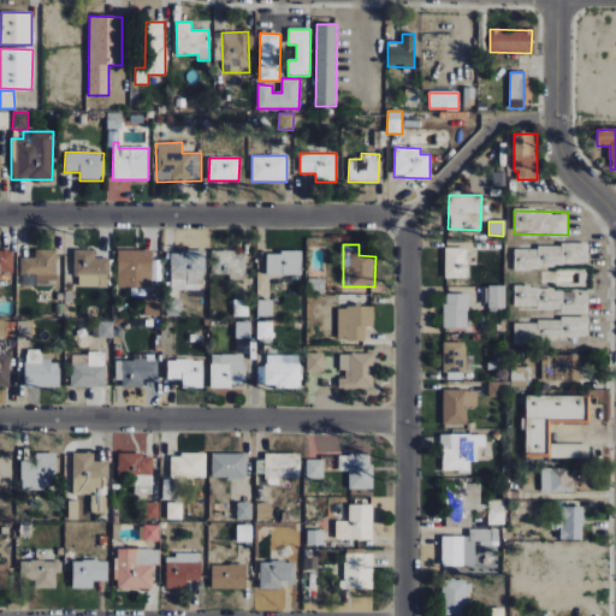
[(514,246),(514,266),(587,267),(588,247),(514,246)]
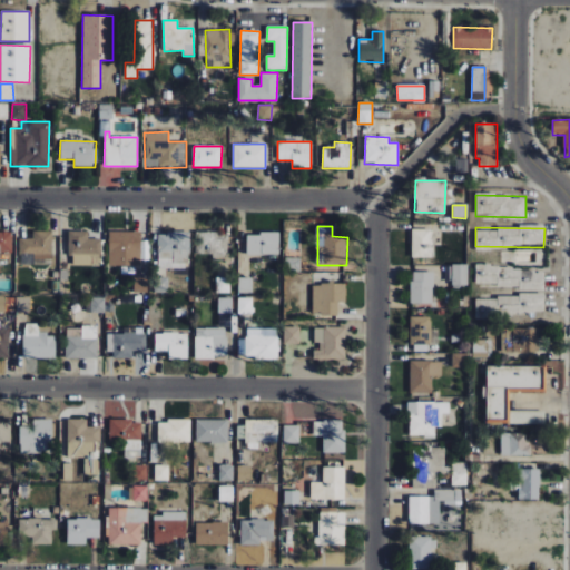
[(412,257),(432,257),(432,229),(412,229),(412,257)]
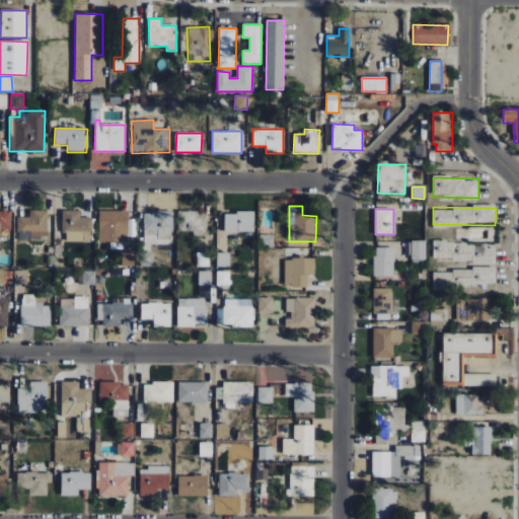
[(18,218),(18,241),(48,241),(47,210),(29,210),(29,217),(18,218)]
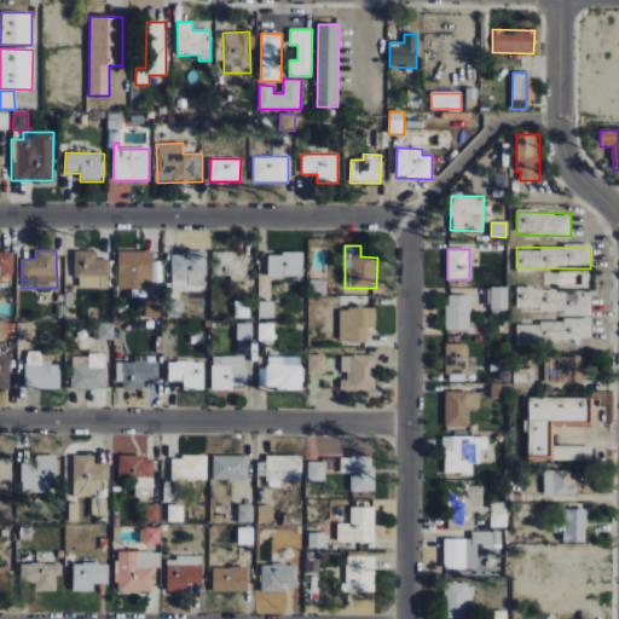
[(96,252),(76,250),(76,288),(109,288),(110,260),(96,259),(96,252)]
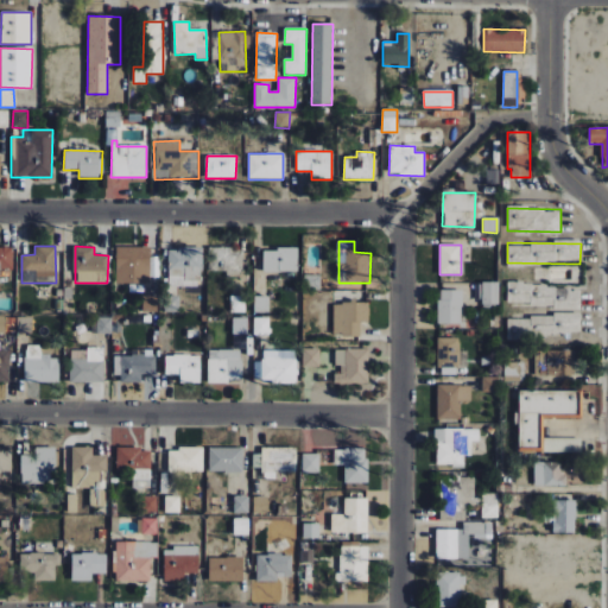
[(115,284),(149,284),(150,247),(116,247),(115,284)]
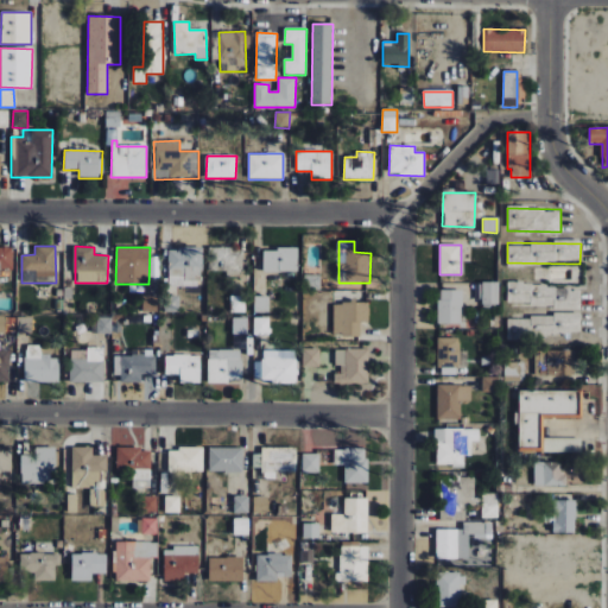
[(169,247),(169,286),(201,287),(202,248),(169,247)]
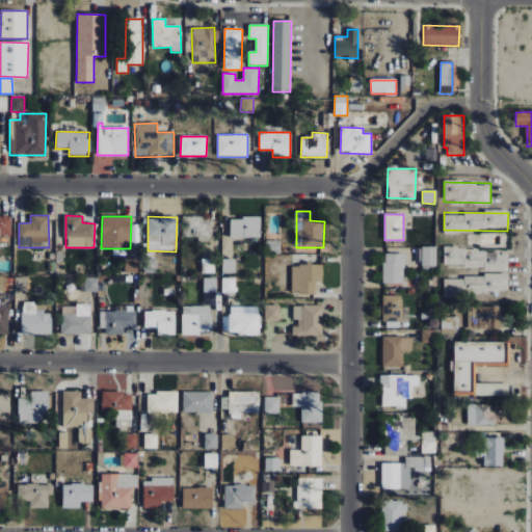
[(12,218),(0,217),(0,236),(12,237),(12,218)]
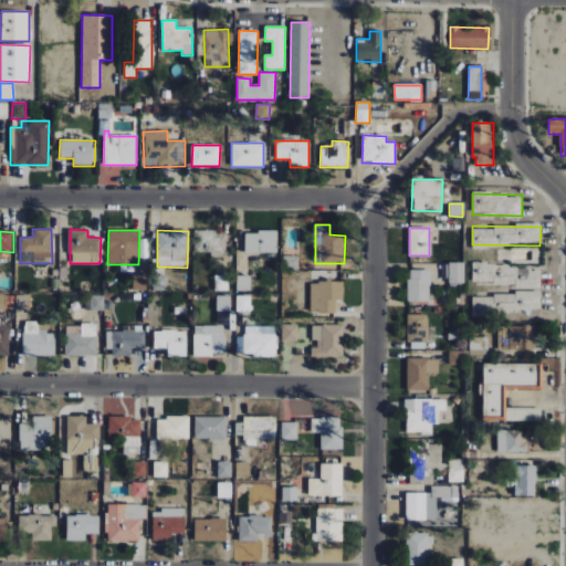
[(226,231),(194,231),(195,252),(211,252),(211,258),(227,258),(226,231)]
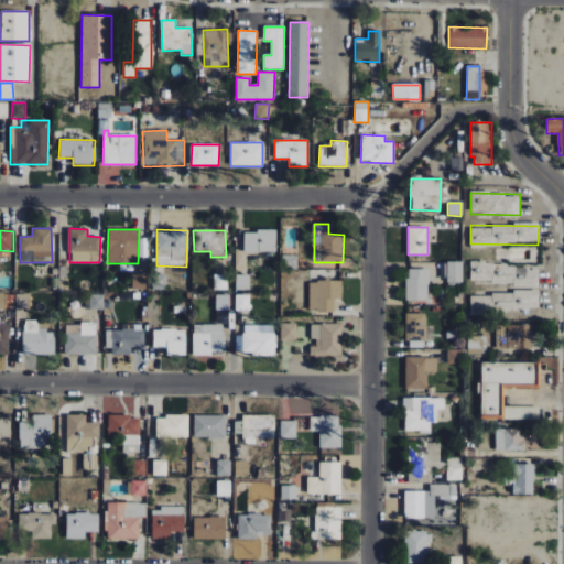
[(243,231),(245,252),(277,251),(275,230),(243,231)]
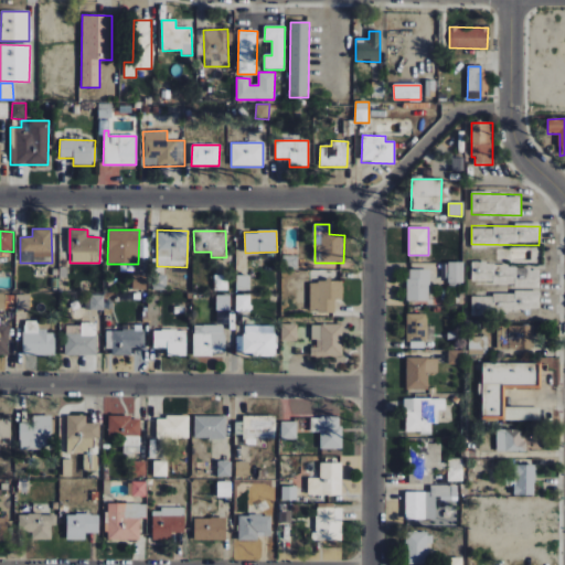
[(283,269),(298,269),(298,256),(283,256),(283,269)]
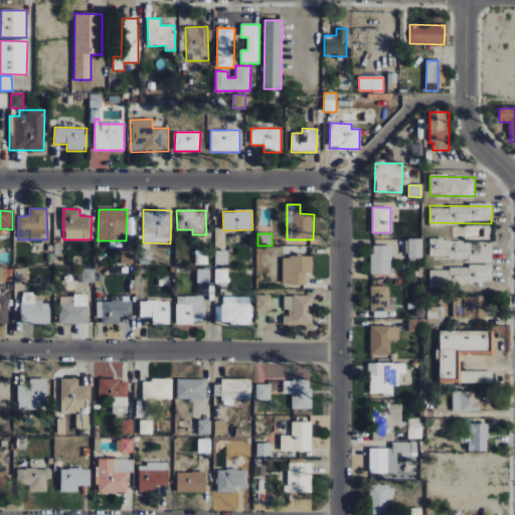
[(421,259),(421,239),(408,238),(408,258),(421,259)]
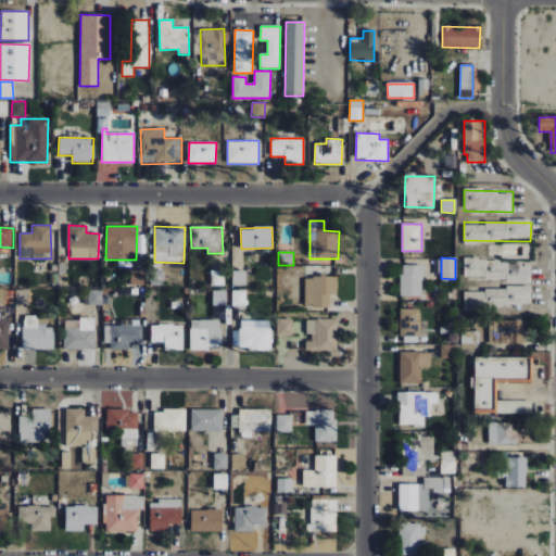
[(530,280),(530,262),(464,261),(464,280),(530,280)]
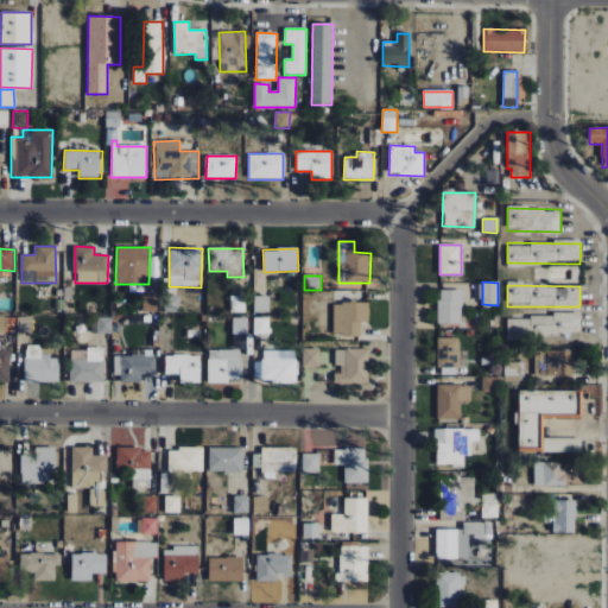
[(461,324),(462,291),(438,290),(437,323),(461,324)]
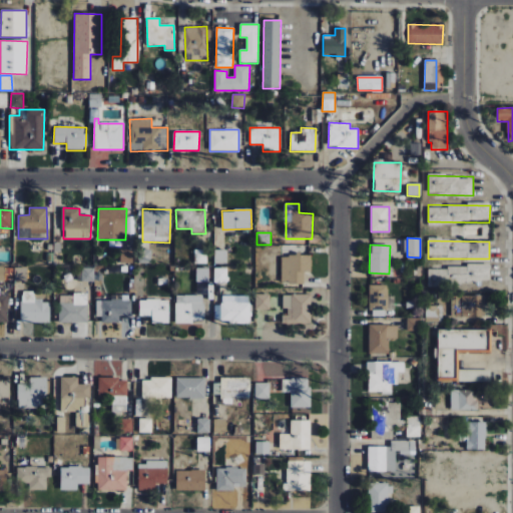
[(132,263),(132,249),(120,249),(120,263),(132,263)]
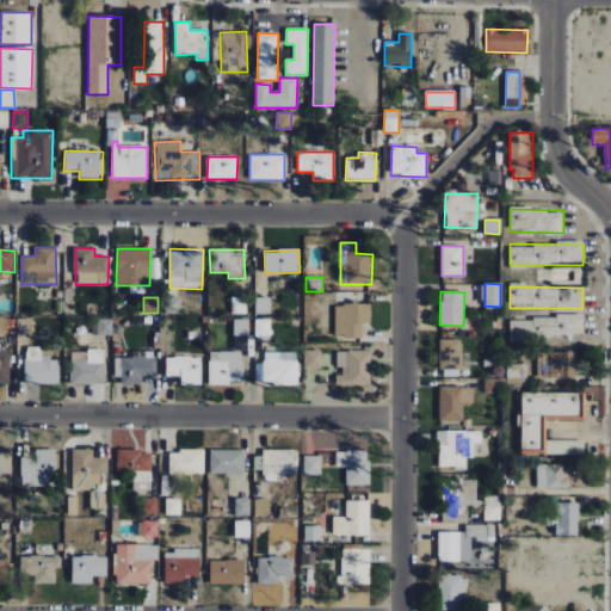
[(271,298),(255,297),(255,314),(270,314),(271,298)]
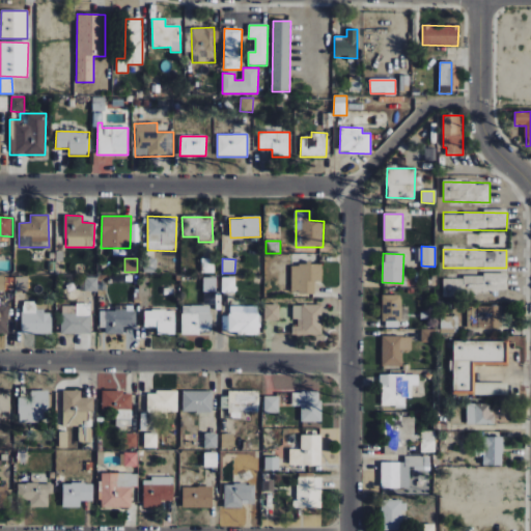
[(314,292),(314,281),(322,281),(322,264),(290,264),(291,294),(314,292)]
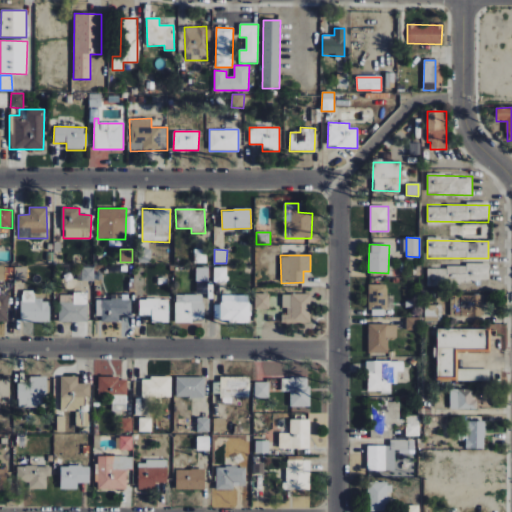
[(488,266),(427,266),(427,283),(488,283),(488,266)]
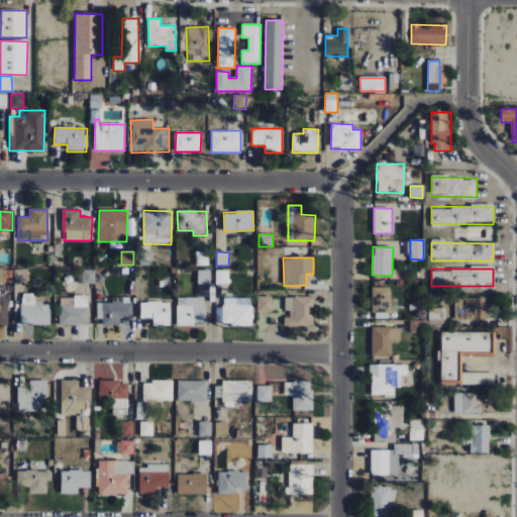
[(64,278),(64,291),(78,292),(79,284),(94,284),(95,271),(81,270),(80,279),(64,278)]
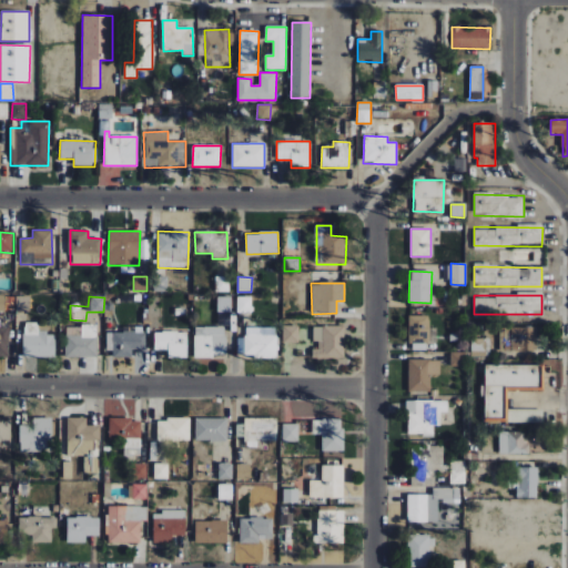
[(236,312),(251,312),(252,297),(237,296),(236,312)]
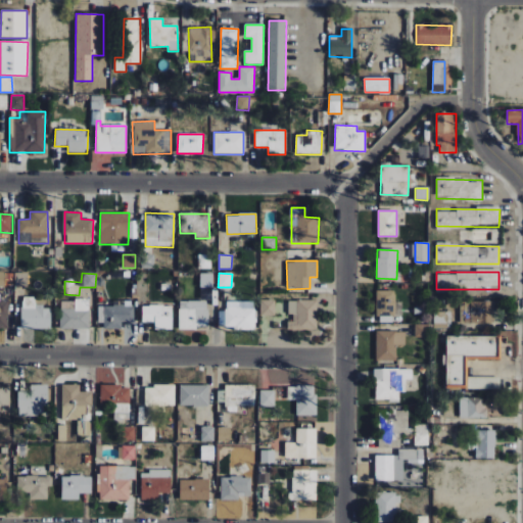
[(28,286),(28,274),(5,274),(5,286),(28,286)]
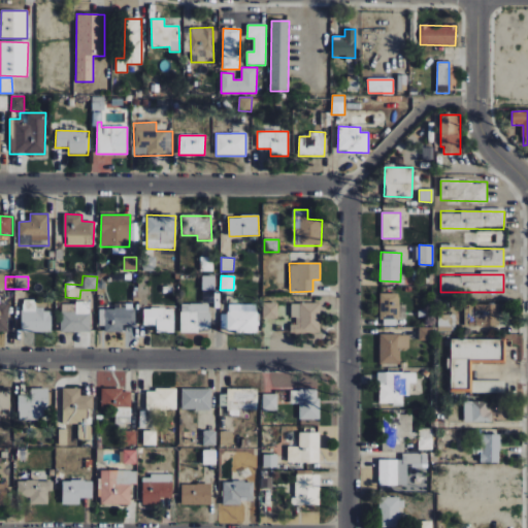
[(380,294),(380,320),(405,319),(405,305),(399,305),(399,294),(380,294)]
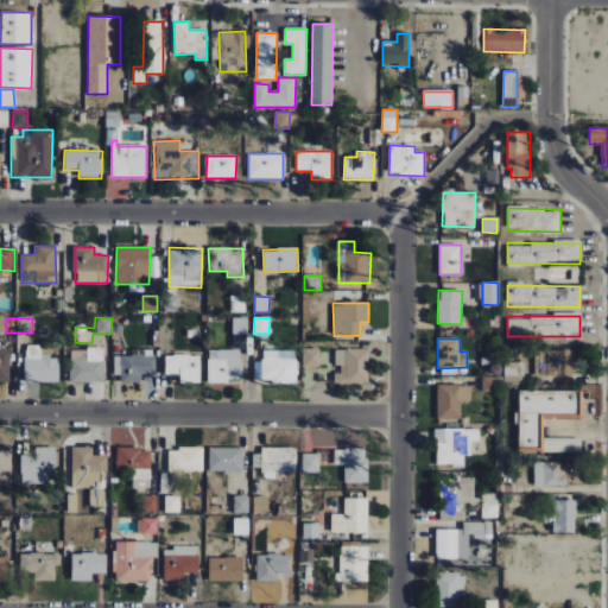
[(58,382),(59,356),(40,356),(42,346),(26,346),(25,382),(58,382)]
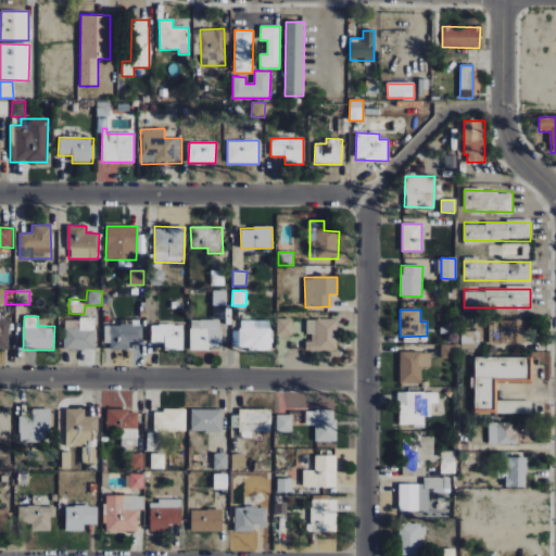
[(0,349),(9,350),(10,318),(0,318),(0,349)]
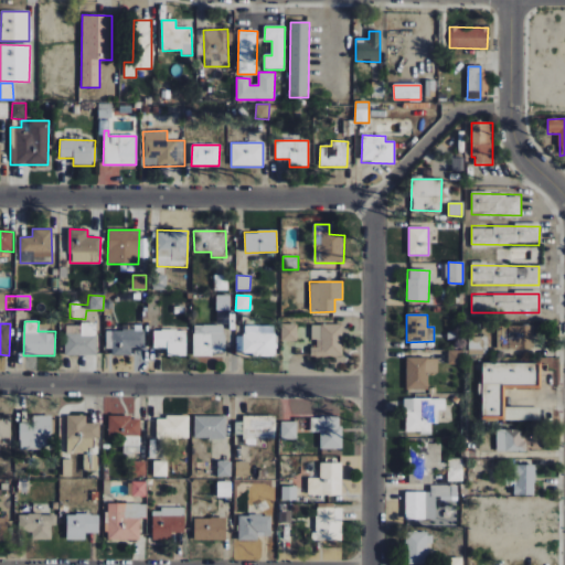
[(281,341),(297,341),(296,323),(280,324),(281,341)]
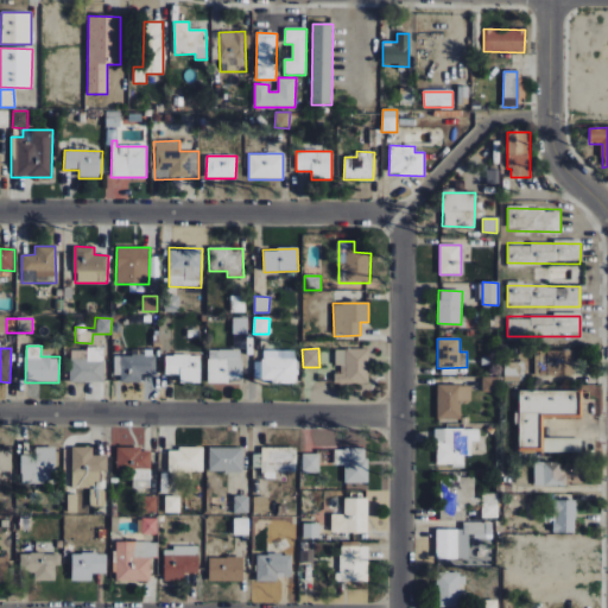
[(103,349),(70,349),(70,382),(103,382),(103,349)]
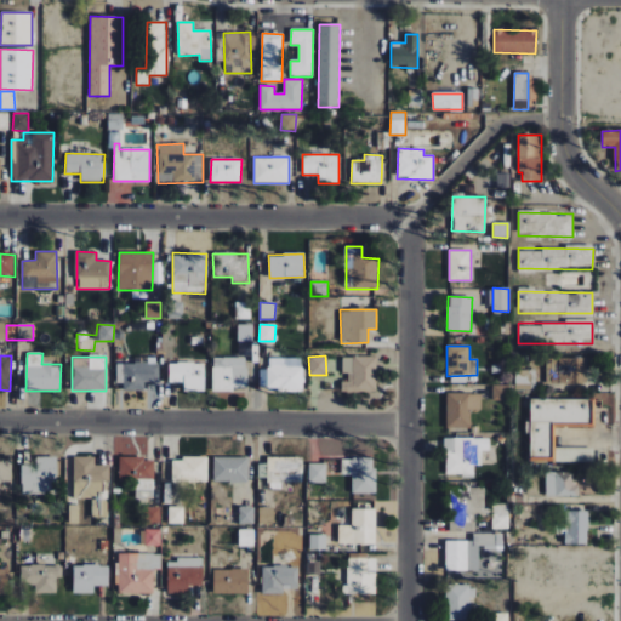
[(118,364),(119,392),(143,391),(143,382),(158,382),(158,357),(134,357),(134,364),(118,364)]
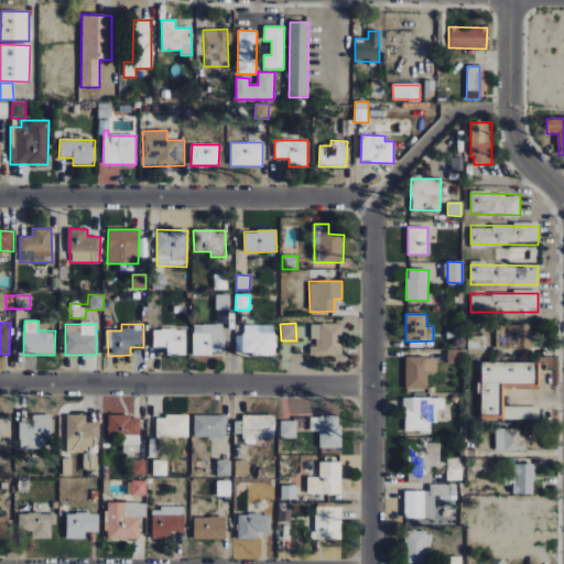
[(224,324),(193,325),(193,355),(224,355),(224,324)]
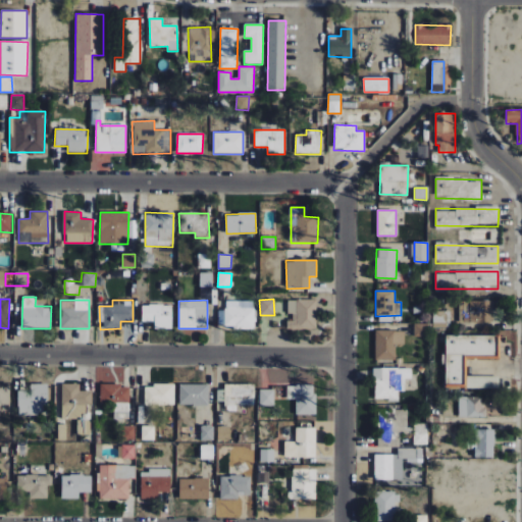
[(286,329),(316,329),(316,300),(290,300),(290,321),(286,321),(286,329)]
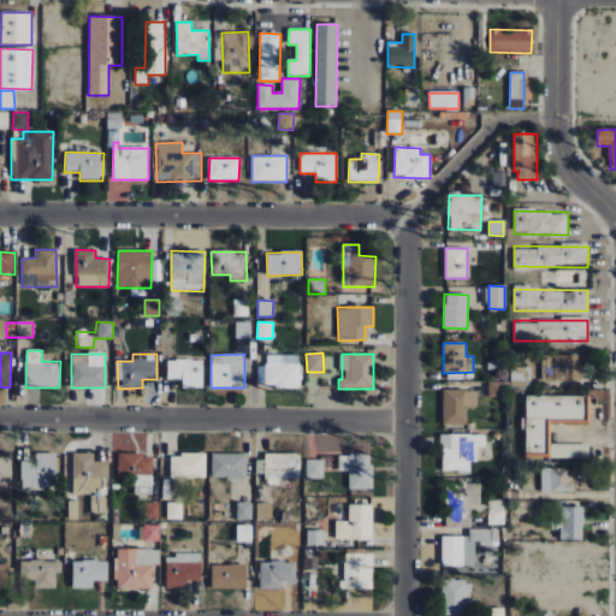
[(582,356),(543,355),(542,380),(582,381),(582,356)]
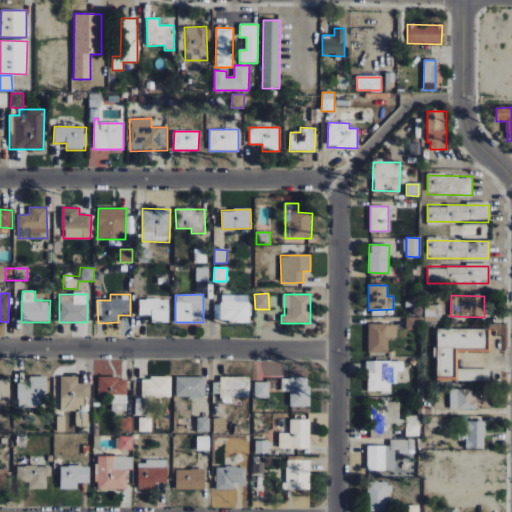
[(168,323),(168,299),(139,299),(139,315),(151,315),(151,323),(168,323)]
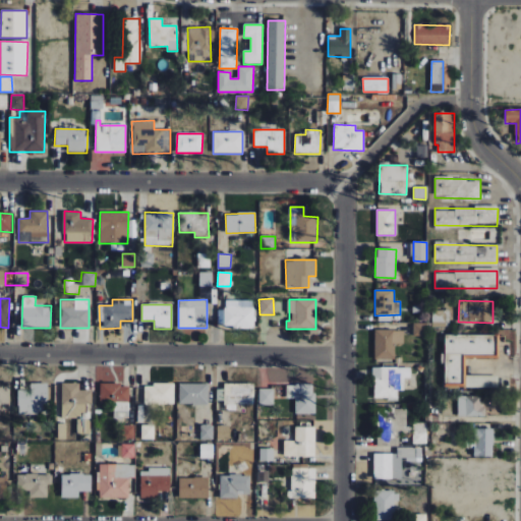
[(253,328),(254,308),(218,307),(218,327),(253,328)]
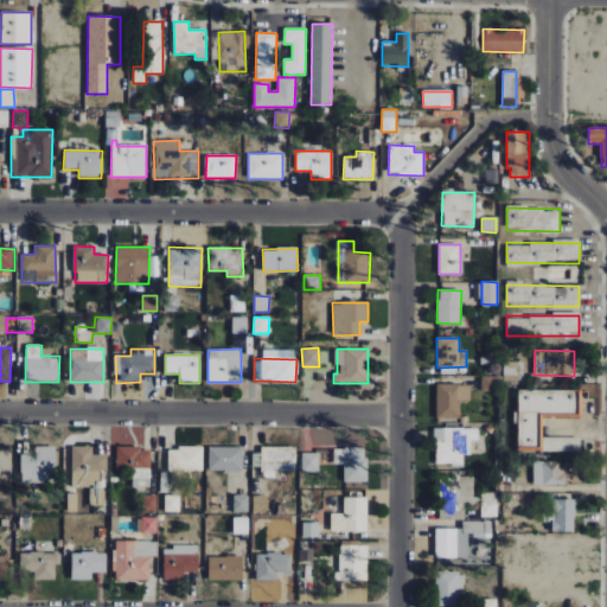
[(504,381),(521,382),(521,363),(504,362),(504,381)]
